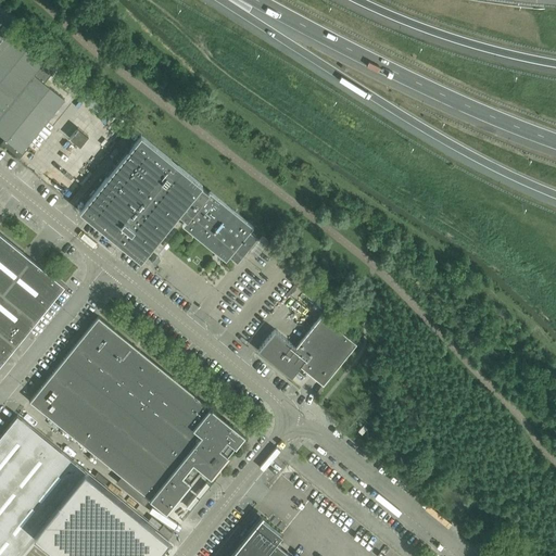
[(0,42),(0,115),(45,61),(9,33),(1,41),(0,42)]
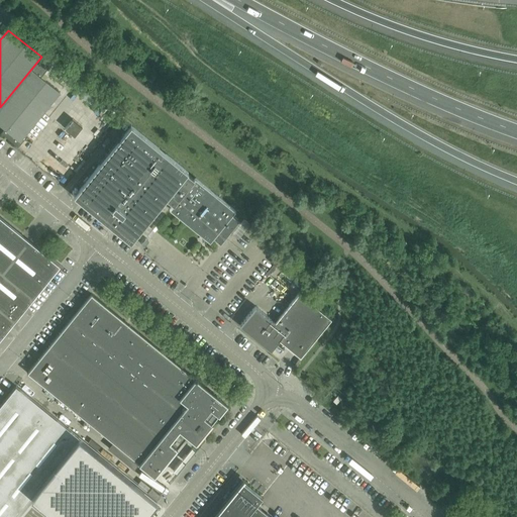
[(41,57),(0,107),(0,124),(1,126),(4,128),(1,132),(7,138),(9,139),(16,145),(18,146),(26,136),(24,135),(26,133),(60,92),(41,77),(52,65),(41,57)]
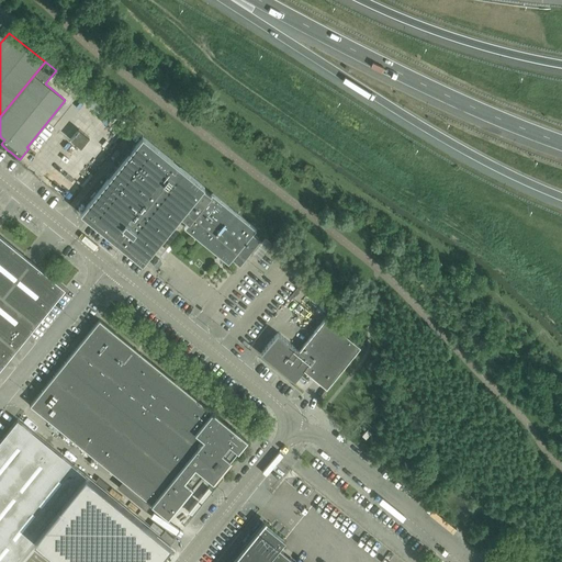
[(127,139),(135,145),(143,136),(135,131),(127,139)]
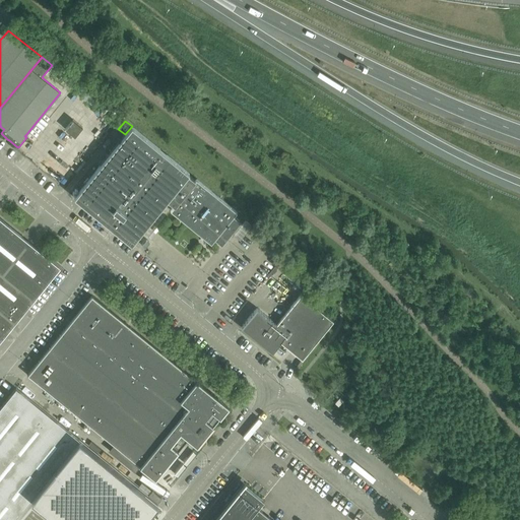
[(189,173),(133,127),(132,126),(125,134),(89,179),(82,187),(74,197),(131,244),(167,200),(174,206),(171,210),(203,237),(203,241),(207,240),(211,243),(214,239),(221,245),(241,221),(234,215),(237,211),(196,178),(195,180),(188,174),(189,173)]
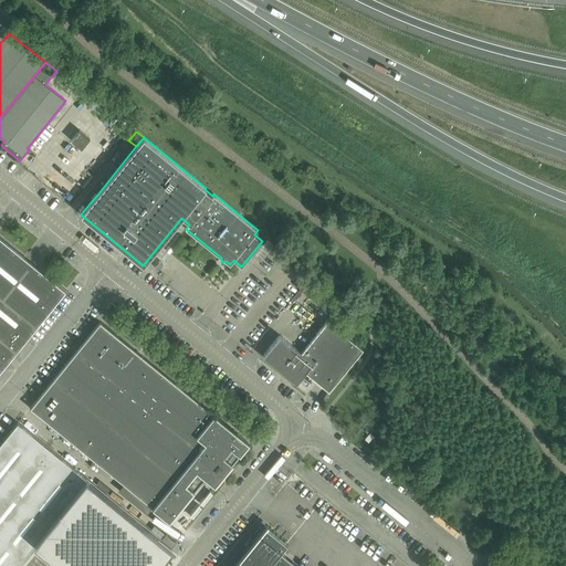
[(85,201),(90,203),(97,195),(93,191),(85,201)]
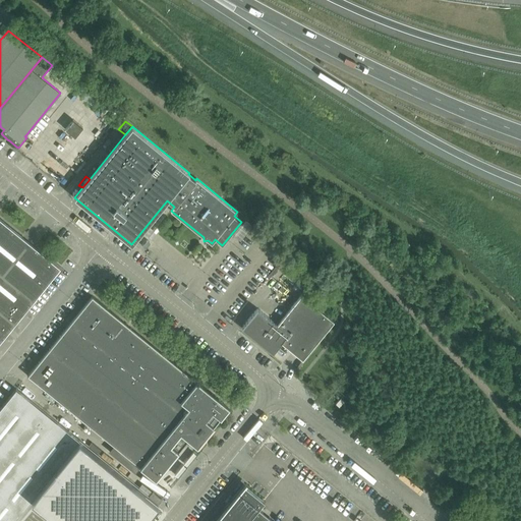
[(0,341),(56,272),(60,268),(0,218),(0,341)]
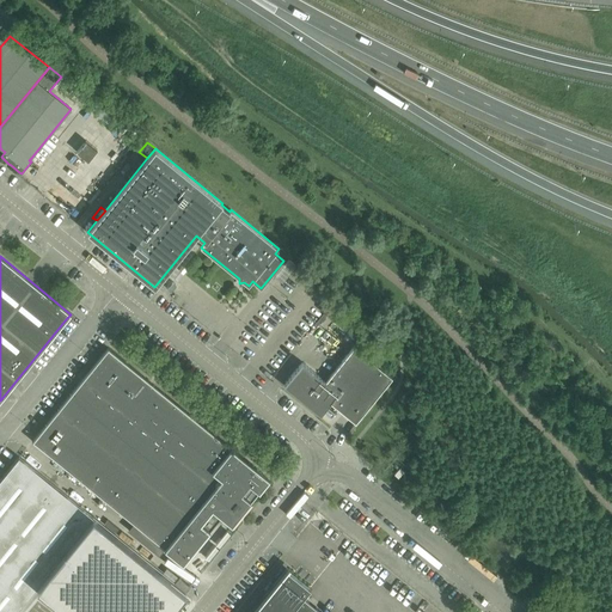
[(303,362),(283,385),(320,415),(330,403),(355,423),(391,377),(354,347),(325,381),(303,362)]
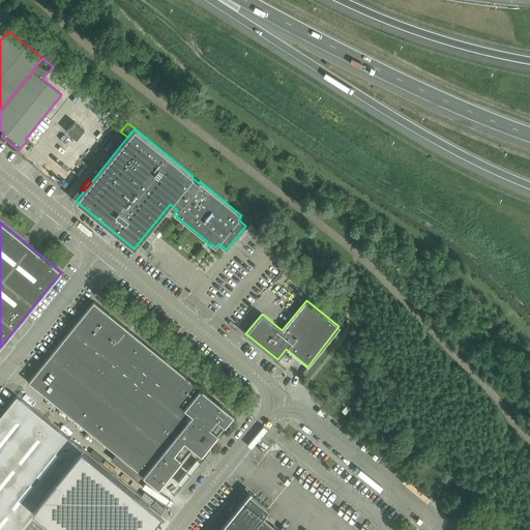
[(199,386),(93,301),(28,382),(142,475),(158,489),(192,447),(201,455),(234,414),(200,387),(200,388),(199,387),(199,386)]
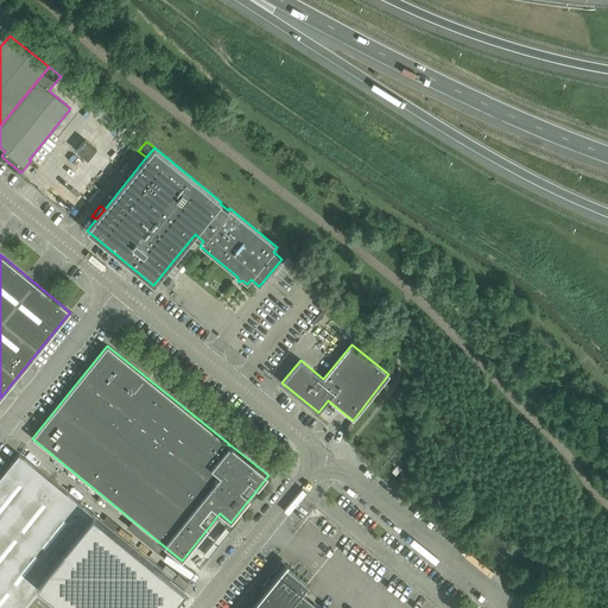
[(0,607),(16,607),(36,583),(67,607),(168,607),(184,589),(92,514),(93,514),(19,454),(0,476),(0,607)]
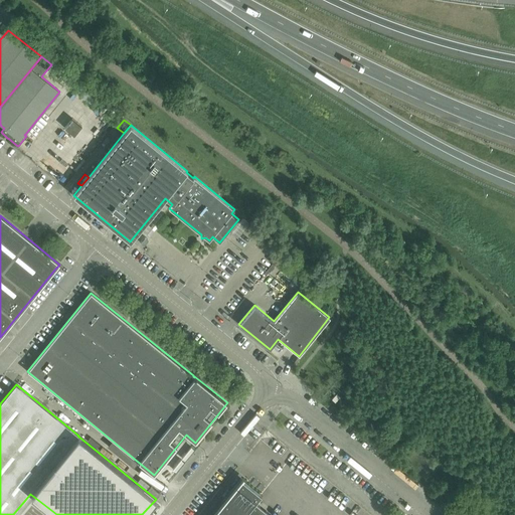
[(332,399),(334,401),(335,402),(340,397),(337,394),(332,399)]
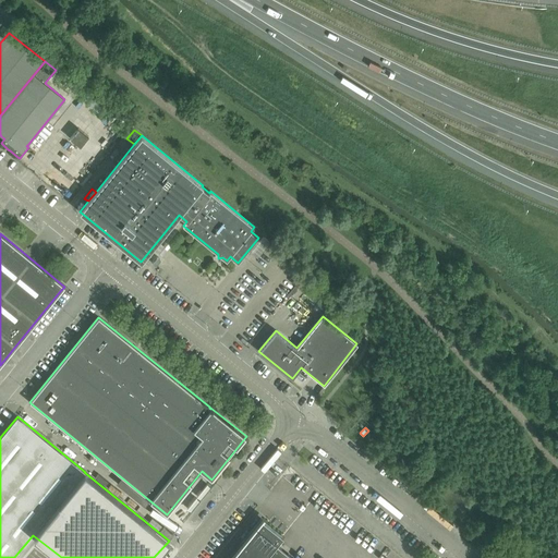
[(293,557),(277,544),(283,536),(263,520),(243,544),(243,543),(230,557),(293,557)]
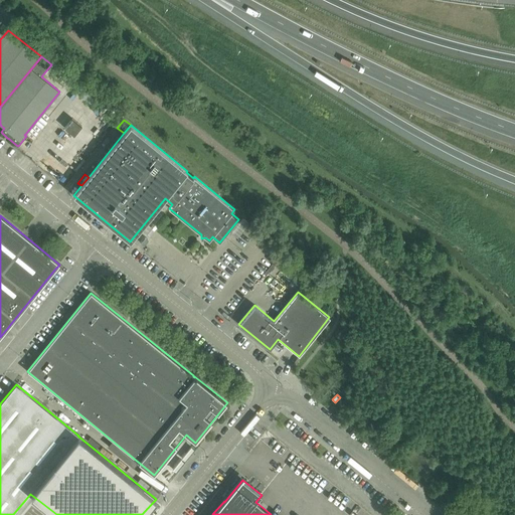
[(151,486),(147,491),(156,499),(160,494),(151,486)]
